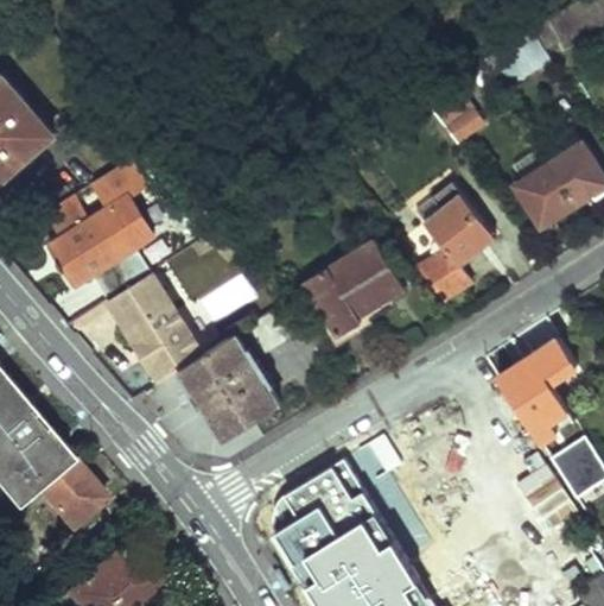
[(546,50),(563,39),(567,48),(603,23),(603,0),(580,0),(550,20),(534,30),(546,50)]
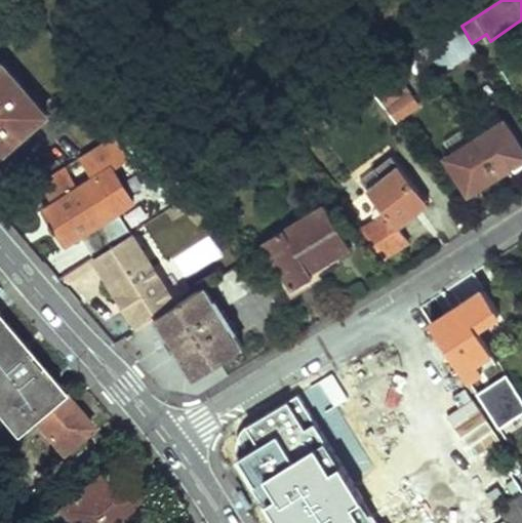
[(462,26),(416,53),(433,79),(476,50),(472,43),(462,26)]
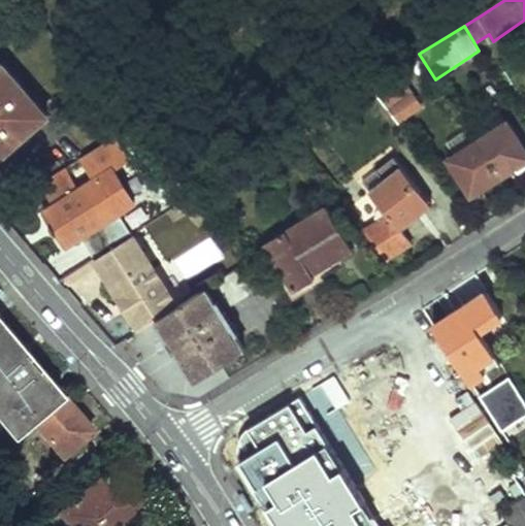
[(2,66),(0,68),(0,157),(47,118),(2,66)]
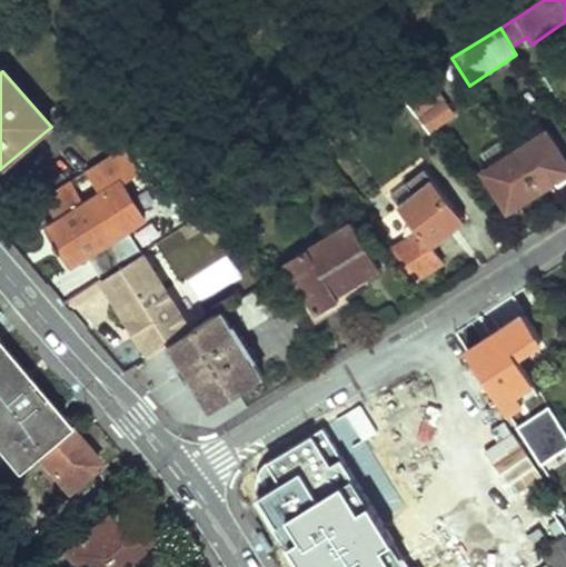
[(397,92),(429,135),(453,119),(425,76),(397,92)]
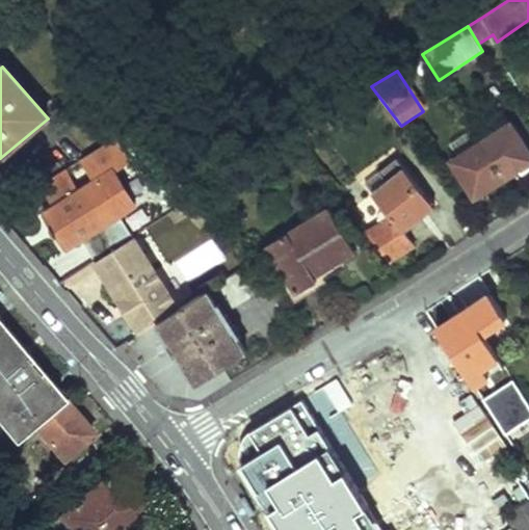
[(478,143),(501,180),(528,160),(506,125),(478,143)]
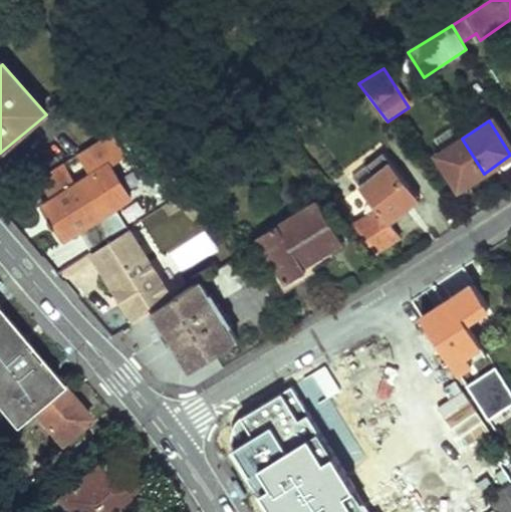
[(442,153),(462,139),(454,126),(434,141),(442,153)]
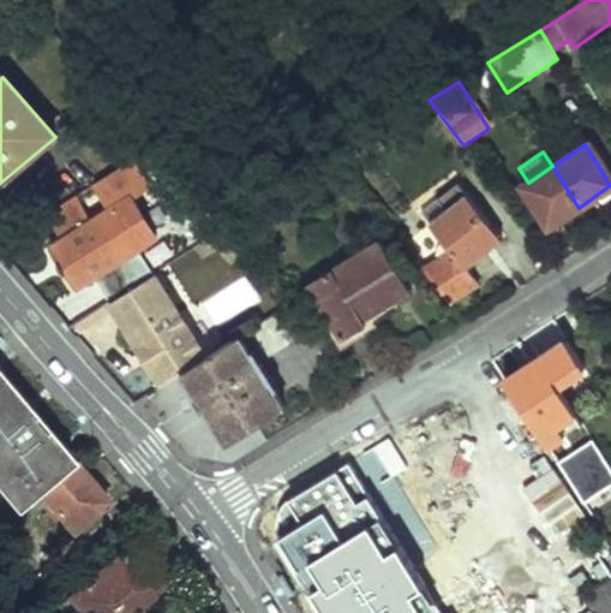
[(43,220),(58,243),(47,249),(75,292),(155,242),(130,203),(148,192),(131,165),(43,220)]
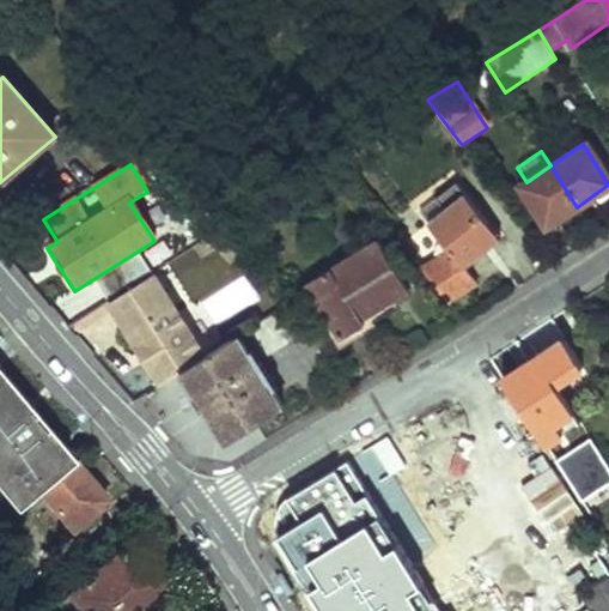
[(517,189),(544,230),(577,207),(550,165),(527,182),(517,189)]
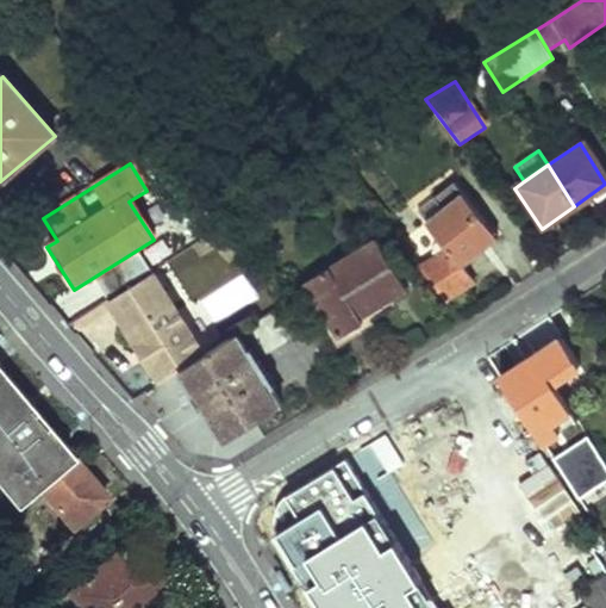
[(497,239),(455,181),(435,197),(442,206),(426,219),(444,242),(448,248),(423,267),(451,306),(475,287),(460,266),(497,239)]
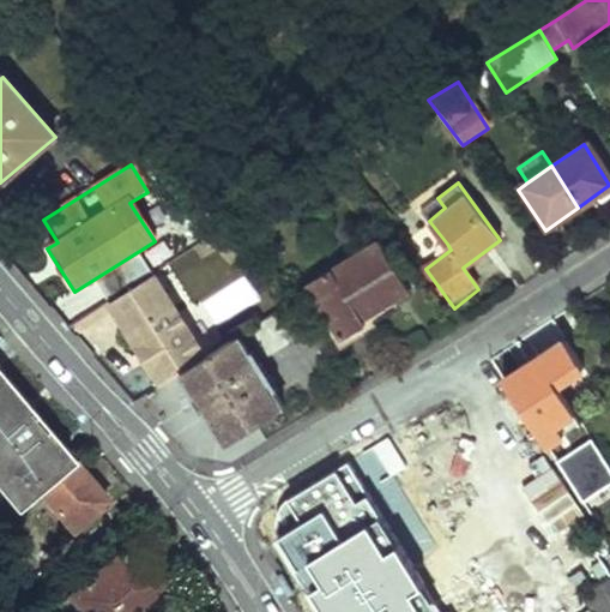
[(130,203),(155,241),(174,229),(148,192),(130,203)]
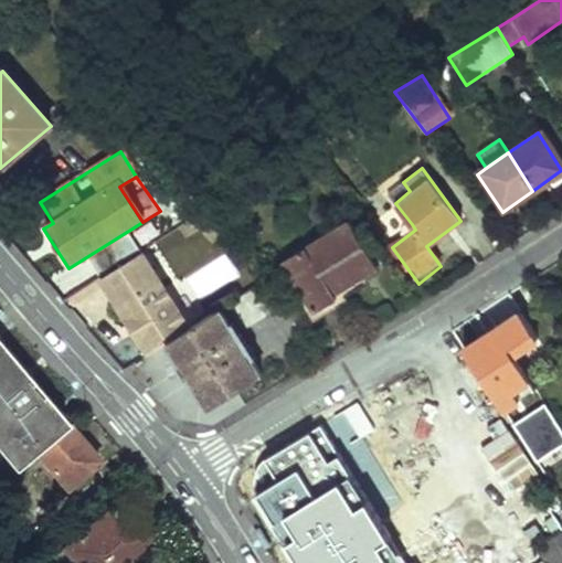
[(403,182),(388,193),(395,203),(410,191),(403,182)]
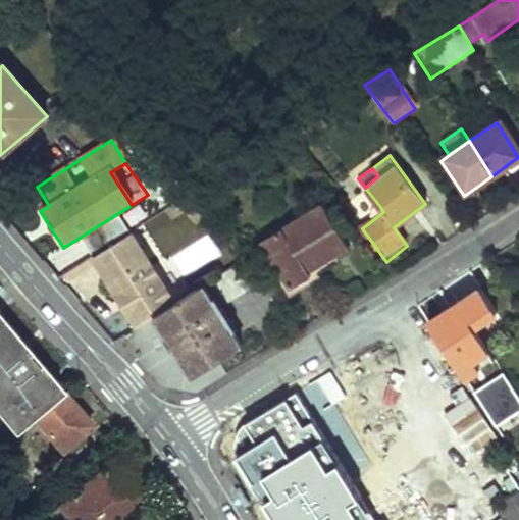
[(194,182),(176,193),(182,201),(187,197),(199,190),(194,182)]
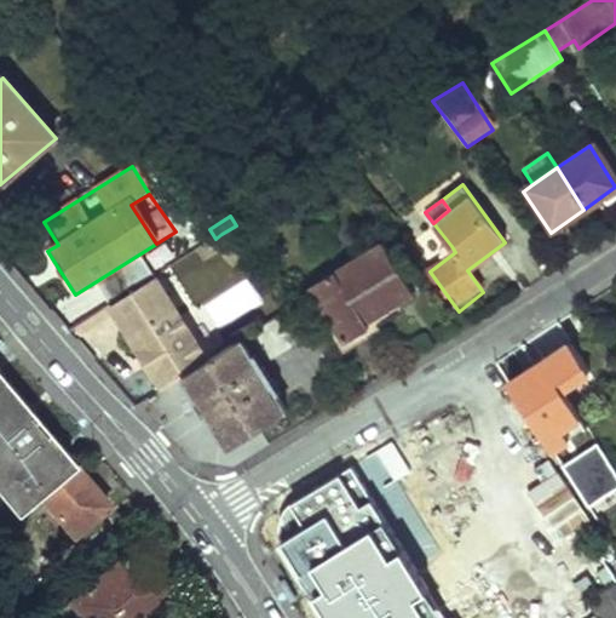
[(310,285),(341,342),(367,328),(364,322),(412,295),(383,244),(310,285)]
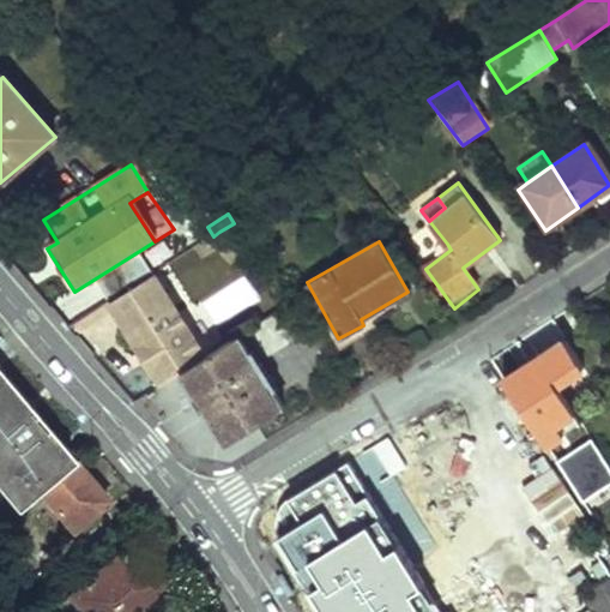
[(447,244),(421,264),(426,269),(451,250),(447,244)]
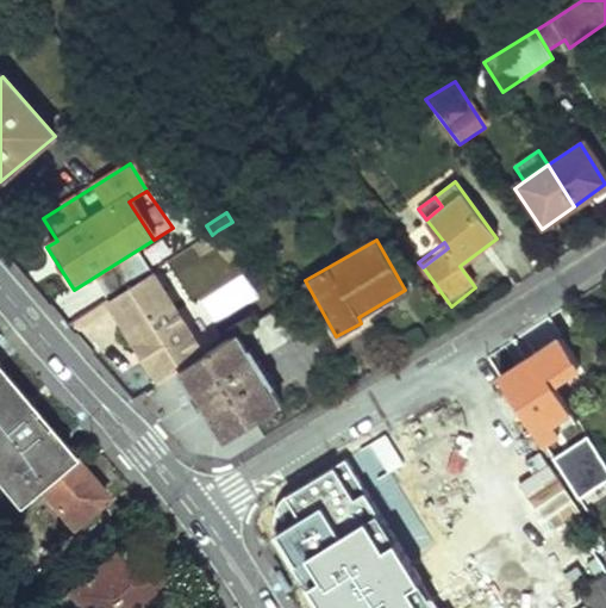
[(108,301),(160,382),(179,370),(205,354),(154,272),(108,301)]
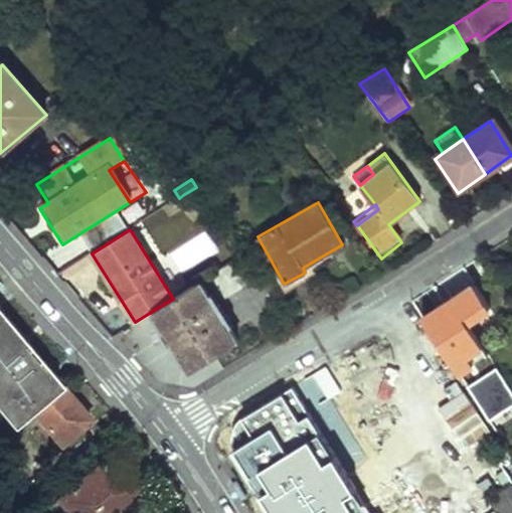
[(238,258),(207,278),(220,299),(256,278),(238,258)]
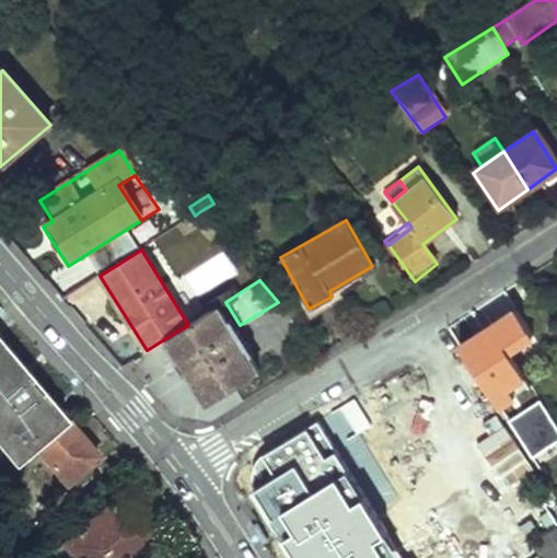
[(164,339),(207,405),(257,372),(216,307),(188,325),(164,339)]
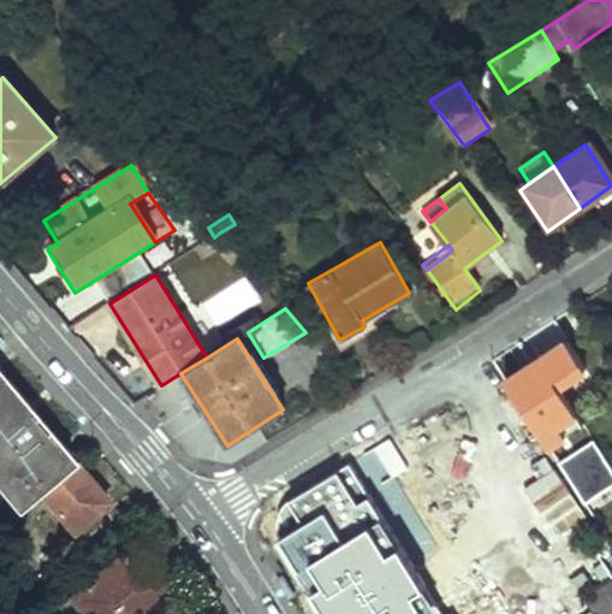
[(586,370),(568,342),(506,381),(548,446),(580,426),(557,388),(586,370)]
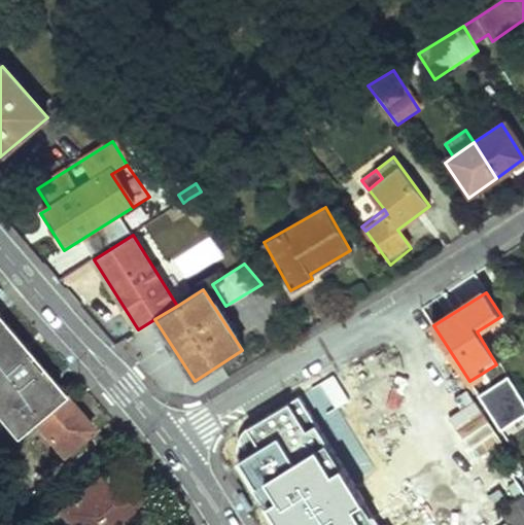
[(0,416),(14,432),(30,419),(61,394),(64,392),(27,350),(14,361),(5,351),(19,340),(0,317),(0,416)]
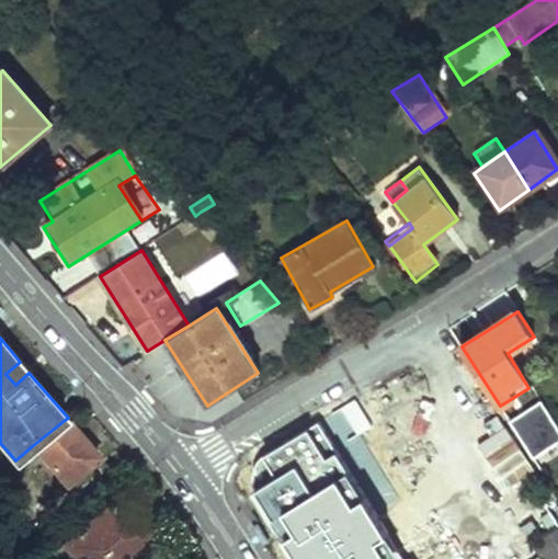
[(20,362),(6,374),(15,385),(29,373),(20,362)]
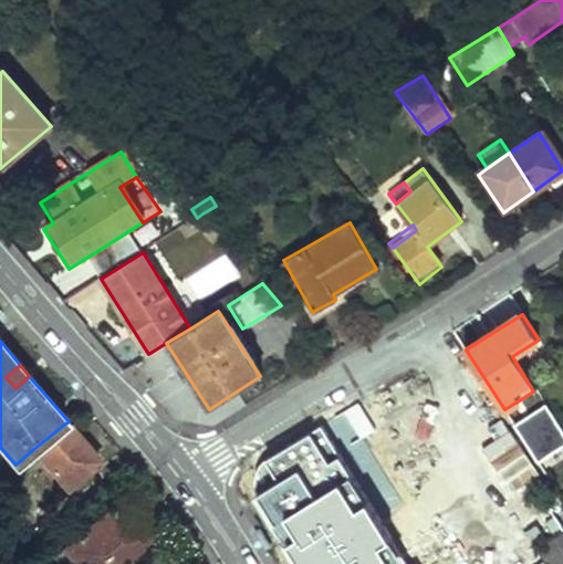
[(562,444),(562,434),(543,405),(512,426),(537,462),(562,444)]
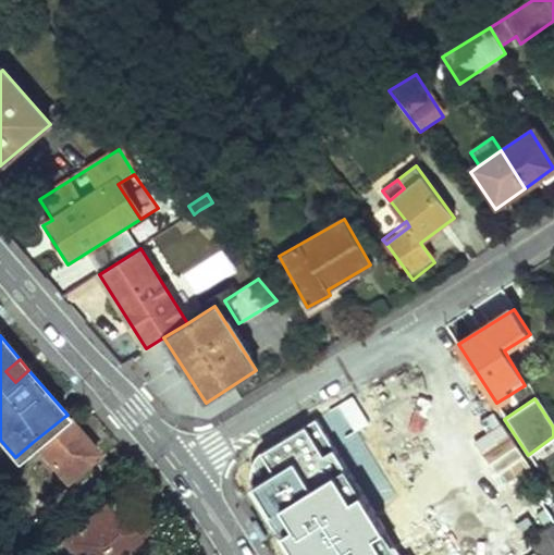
[(64,417),(32,443),(63,481),(96,455),(64,417)]
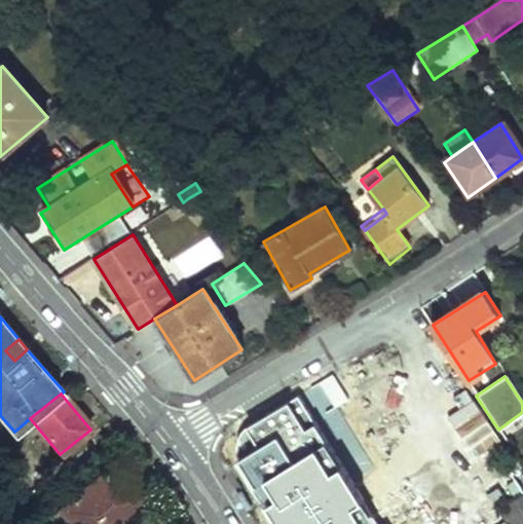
[(376,523),(297,396),(241,431),(236,443),(235,453),(279,523),(376,523)]
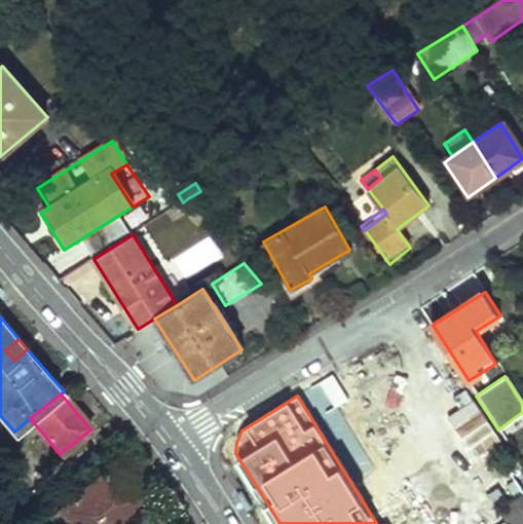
[(110,466),(59,511),(69,523),(116,523),(143,501),(123,478),(122,480),(110,466)]
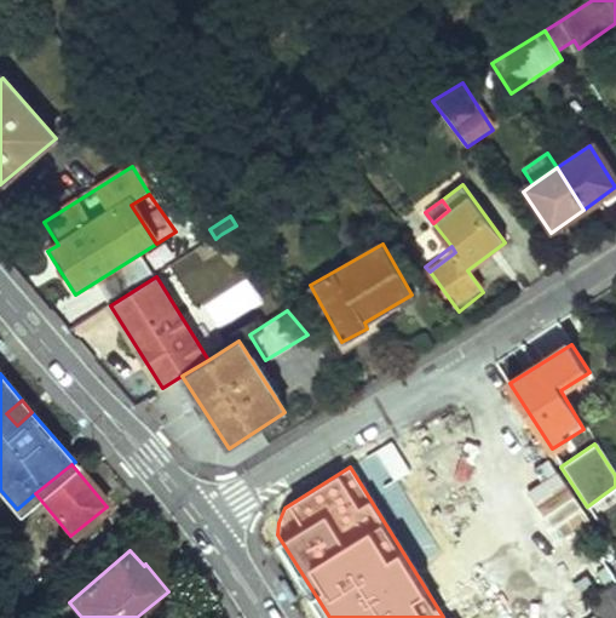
[(615,617),(615,582),(583,602),(593,617),(615,617)]
